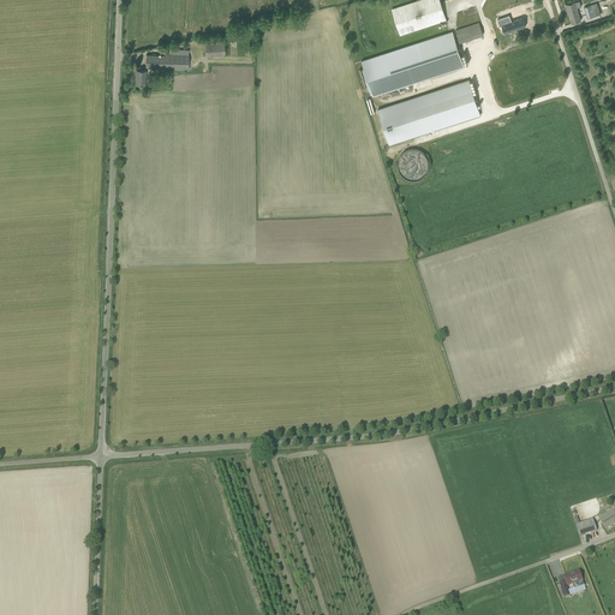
[(418,0),(392,9),(400,35),(446,21),(439,0),(418,0)]
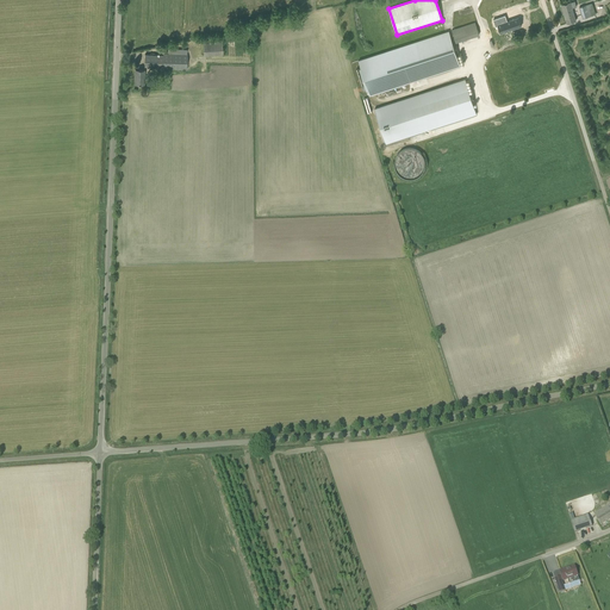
[(576,1),(572,1),(561,5),(561,7),(562,10),(564,11),(567,24),(576,22),(572,8),(574,7),(577,6),(576,1)]
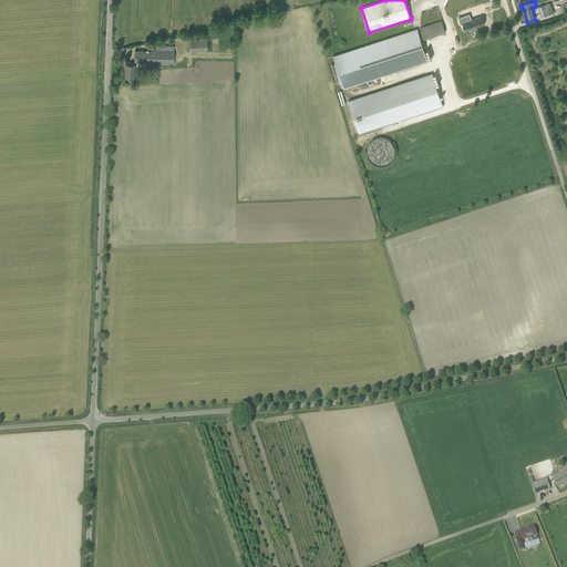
[(538,7),(542,18),(554,13),(550,3),(538,7)]
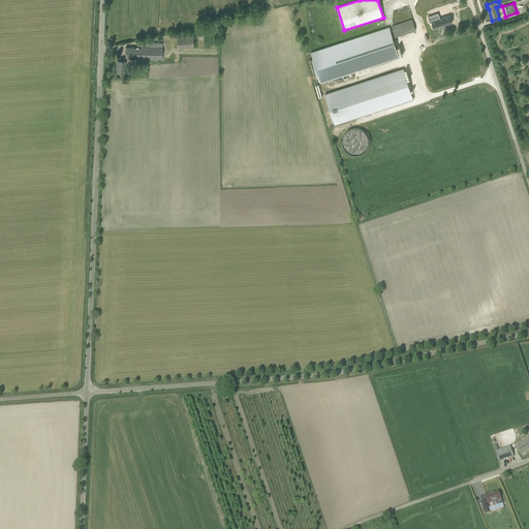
[(431,17),(435,27),(453,22),(450,14),(444,17),(442,13),(431,17)]
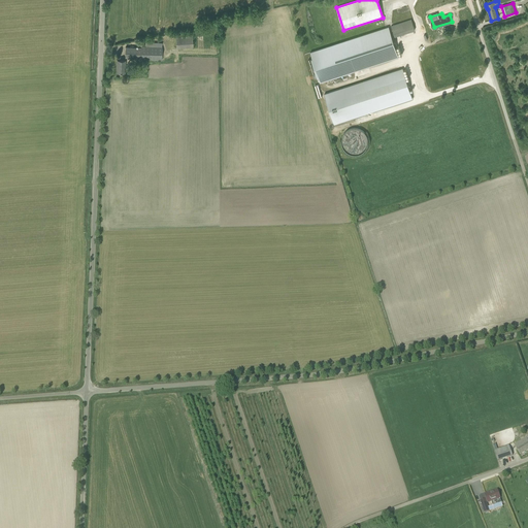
[(391,26),(395,36),(415,30),(411,20),(391,26)]
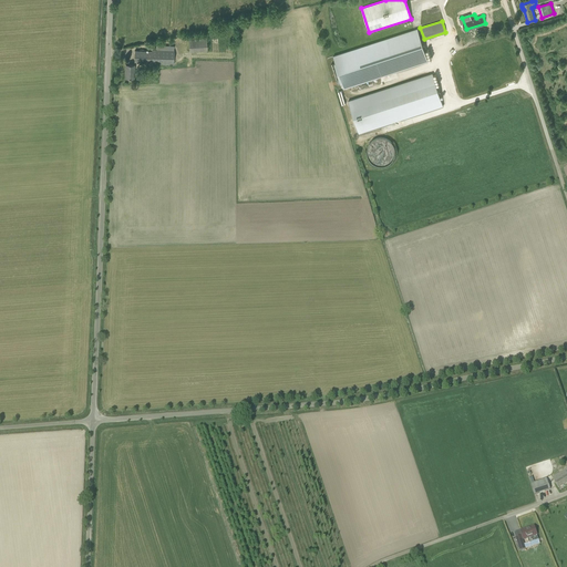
[(418,29),(333,57),(336,63),(331,64),(338,84),(342,83),(344,89),(429,62),(418,29)]
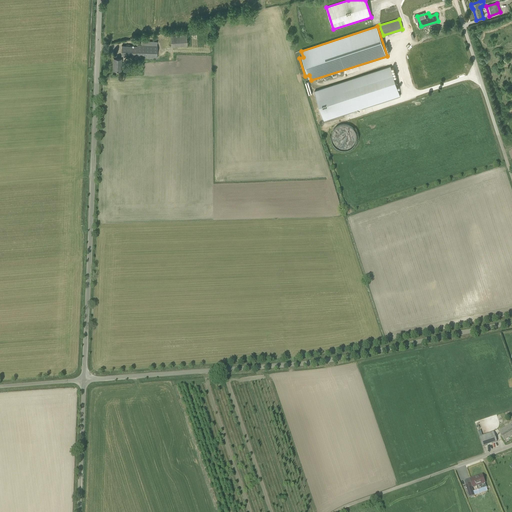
[(172,36),(173,46),(188,45),(187,32),(174,33),(174,36),(172,36)]
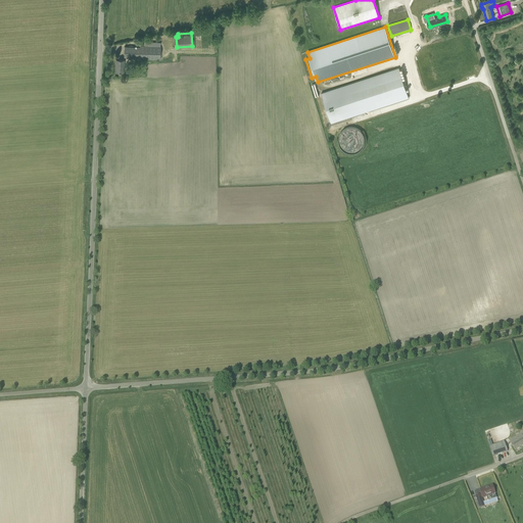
[(141,47),(125,47),(124,57),(140,57),(140,59),(160,59),(160,47),(160,43),(144,42),(144,46),(141,46),(141,47)]
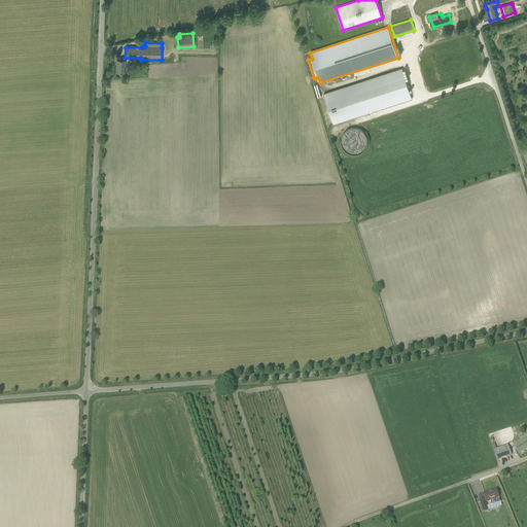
[(126,61),(117,60),(116,72),(125,73),(126,61)]
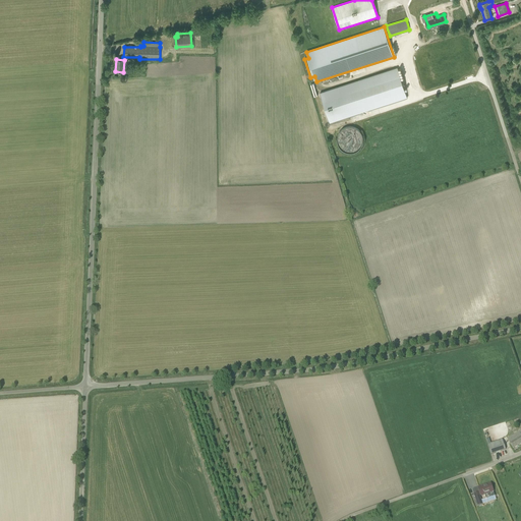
[(407,98),(398,67),(320,93),(330,123),(407,98)]
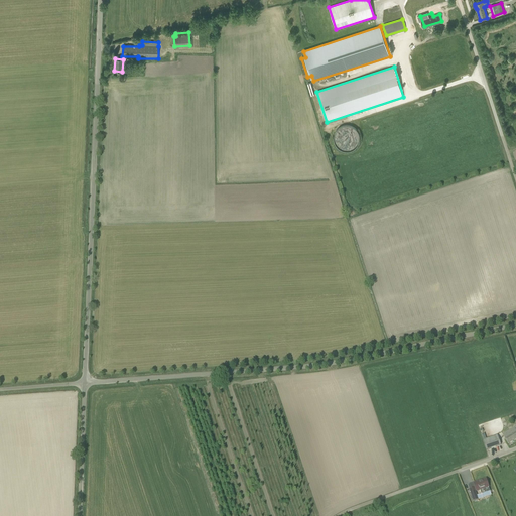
[(341,151),(361,146),(356,124),(336,129),(341,151)]
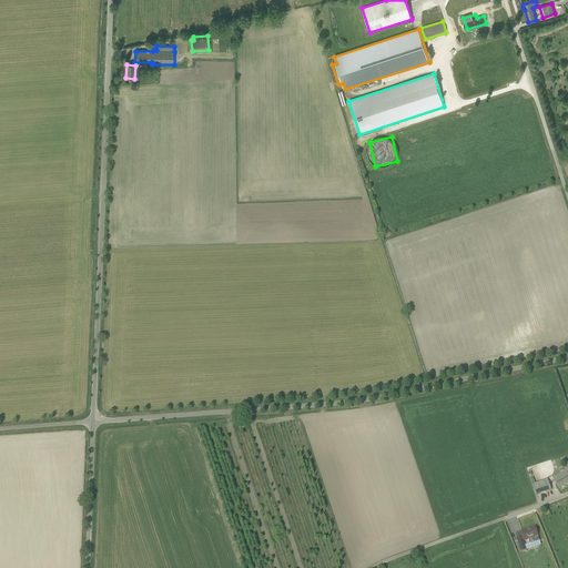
[(558,488),(559,489),(567,484),(567,469),(554,479),(554,480),(558,488)]
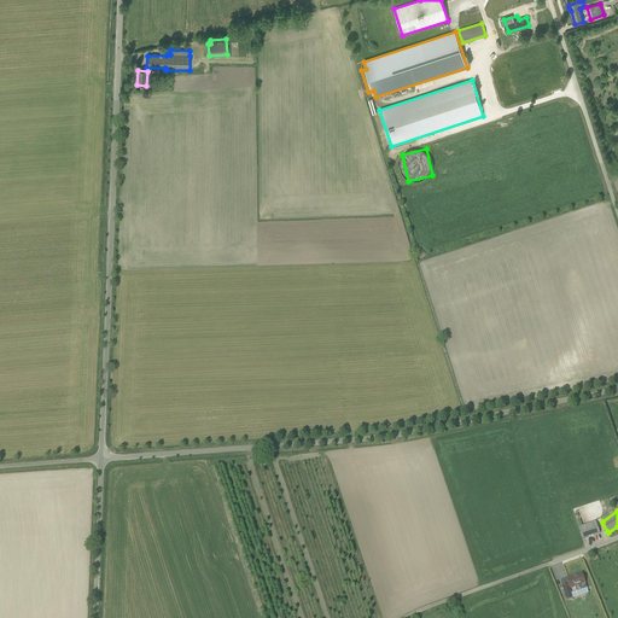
[(582,540),(600,534),(596,522),(578,528),(582,540)]
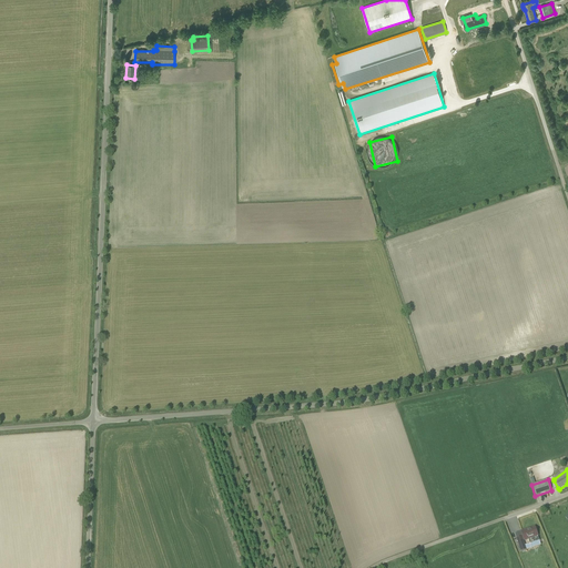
[(539,541),(535,527),(515,534),(520,551),(527,550),(523,537),(524,537),(525,540),(528,539),(530,545),(539,541)]
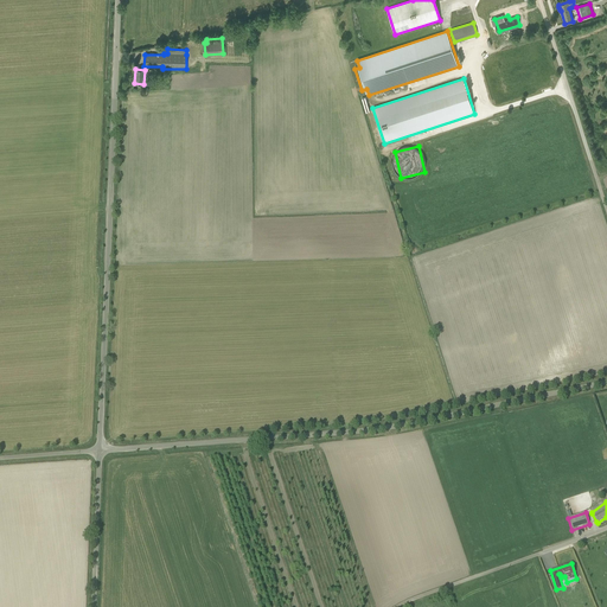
[(512,582),(498,587),(502,595),(515,590),(512,582)]
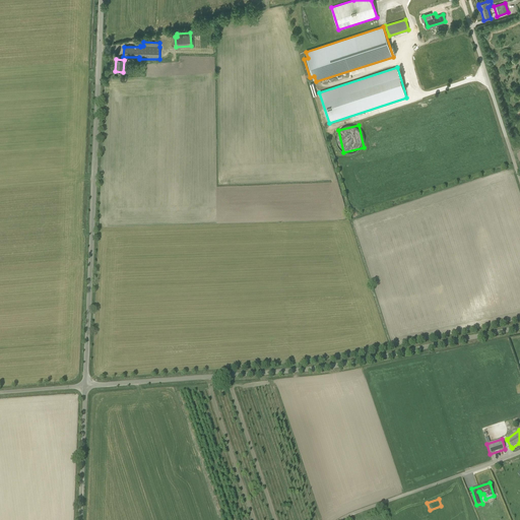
All buildings are outlined.
